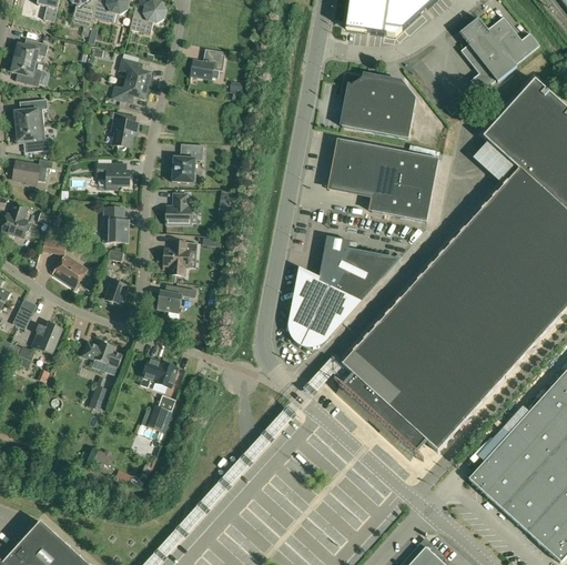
[(56,8),(57,0),(36,0),(36,2),(46,6),(43,18),(53,20),(56,8)]
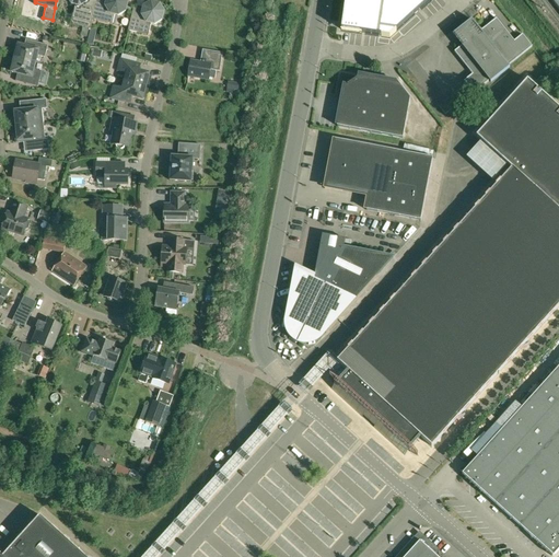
[(89,26),(91,16),(94,0),(69,0),(70,1),(73,2),(69,21),(89,26)]
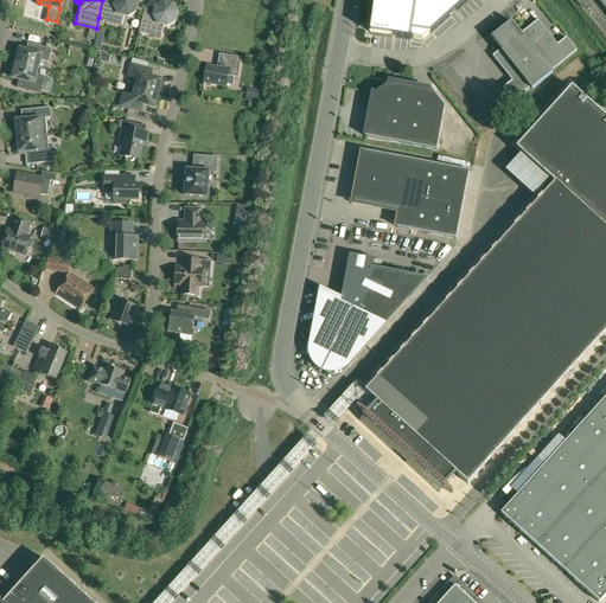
[(120,23),(122,13),(127,13),(134,8),(136,0),(102,0),(99,18),(120,23)]
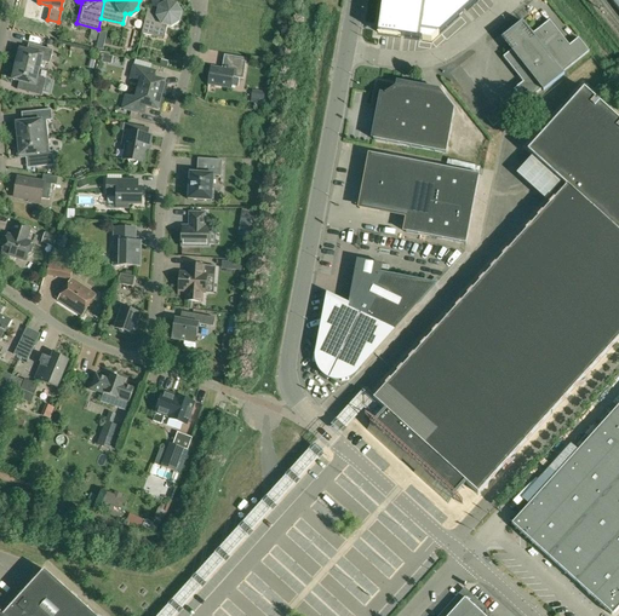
[(158,4),(156,9),(147,5),(141,30),(162,35),(166,23),(170,23),(178,18),(181,10),(176,1),(171,0),(164,0),(158,4)]
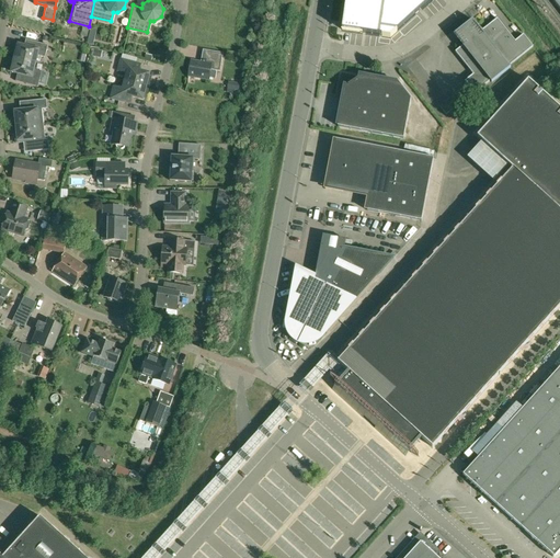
[(345,0),(341,24),(383,29),(415,0),(345,0)]
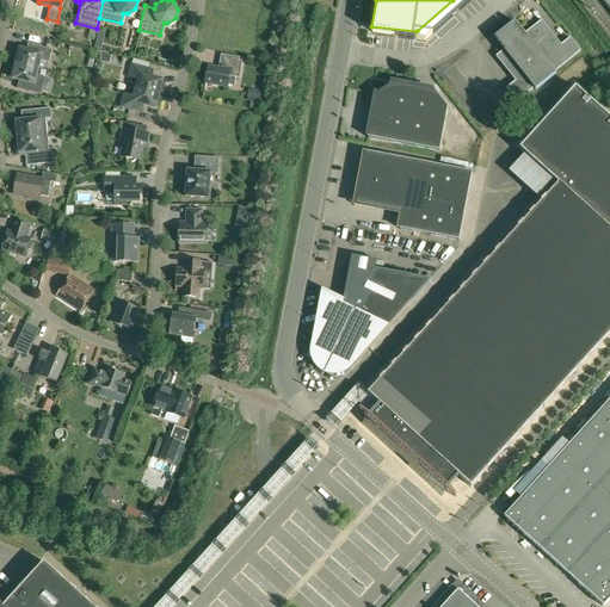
[(503,45),(494,53),(513,78),(505,85),(516,98),(534,84),(534,85),(534,86),(554,69),(553,69),(552,68),(579,47),(568,33),(560,41),(540,17),(522,31),(512,19),(513,18),(492,33),(493,35),(494,33),(503,45)]
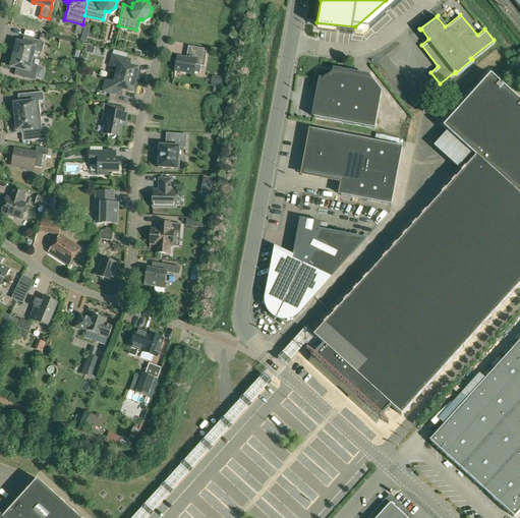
[(82,27),(79,38),(85,40),(89,29),(82,27)]
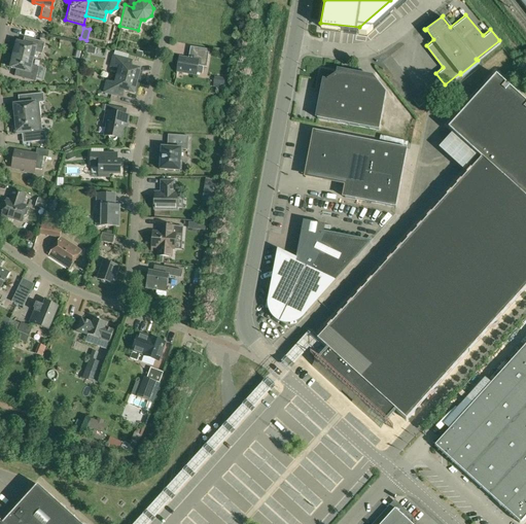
[(12,45),(11,50),(32,56),(34,49),(41,51),(44,40),(32,37),(31,43),(16,39),(15,44),(12,45)]
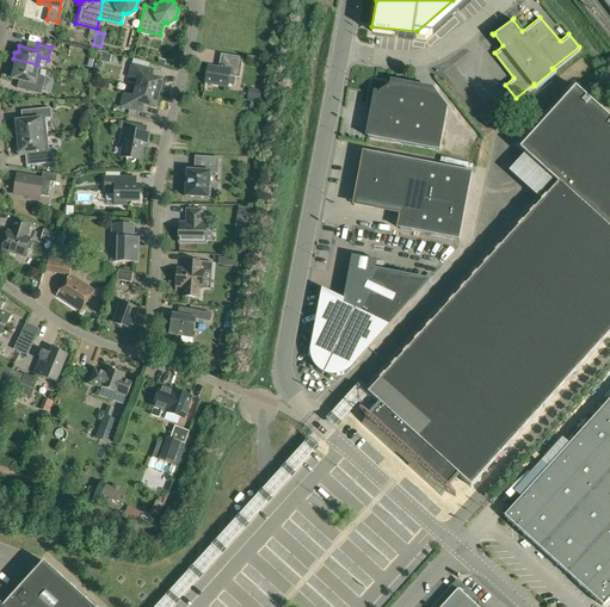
[(99,59),(109,61),(110,53),(100,50),(99,59)]
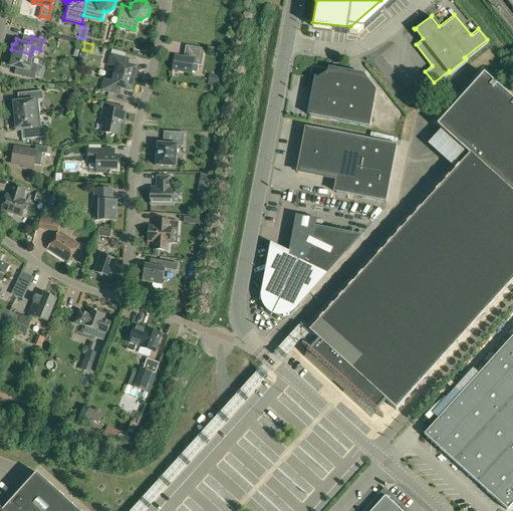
[(171,71),(172,67),(190,70),(192,61),(200,62),(203,46),(185,42),(183,54),(174,53),(171,71)]
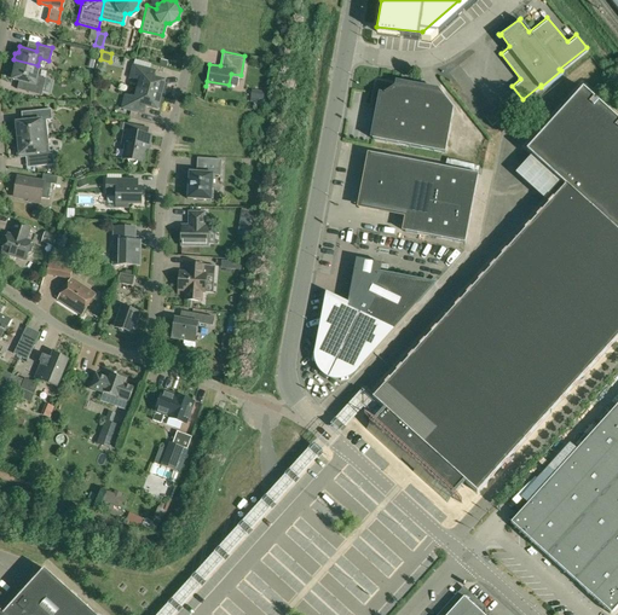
[(27,90),(40,92),(45,75),(35,73),(38,65),(13,59),(12,67),(13,69),(11,76),(28,81),(27,90)]
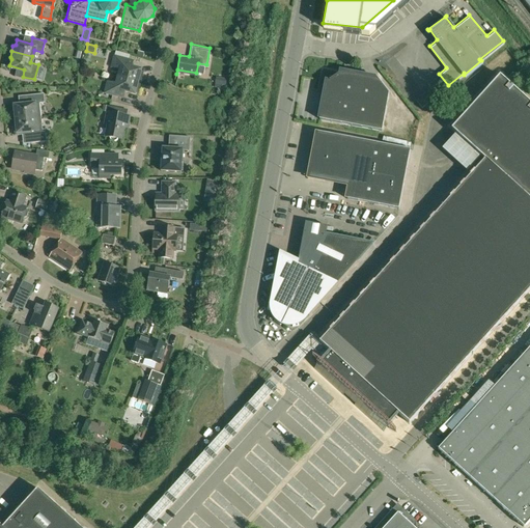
[(118,66),(116,74),(137,79),(138,77),(140,78),(142,70),(140,68),(140,66),(128,63),(129,57),(113,53),(110,64),(118,66)]
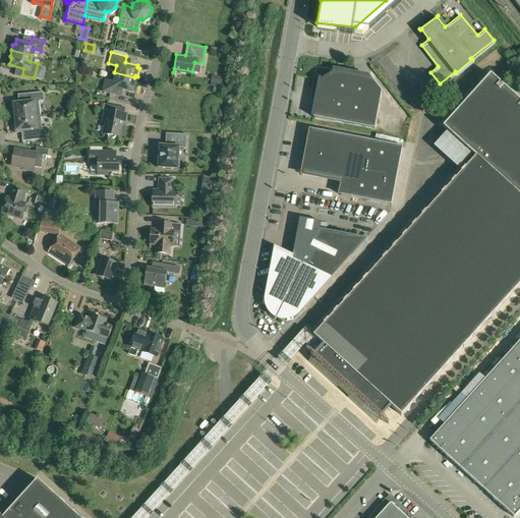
[(312,114),(373,126),(381,89),(369,74),(333,67),(320,77),(312,114)]
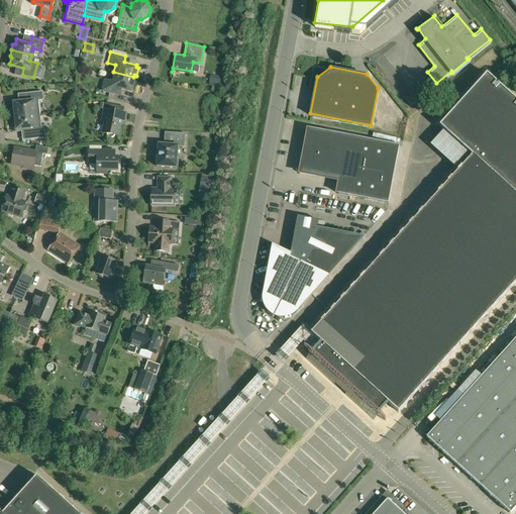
[(515,97),(486,71),(438,122),(452,135),(448,139),(453,144),(458,140),(471,151),(310,330),(319,338),(304,355),(372,417),(388,400),(397,409),(515,277),(515,97)]
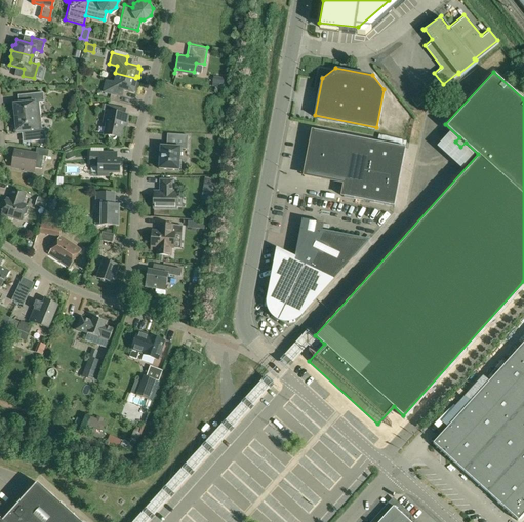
[(105,78),(103,89),(118,93),(119,87),(132,90),(133,88),(134,89),(136,81),(135,80),(135,78),(115,73),(113,80),(105,78)]
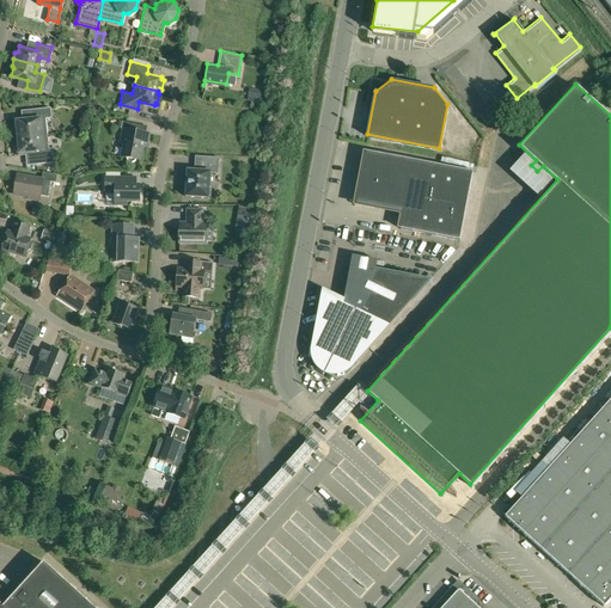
[(16,126),(17,134),(46,131),(44,116),(50,115),(49,105),(30,108),(31,114),(12,116),(13,127),(16,126)]
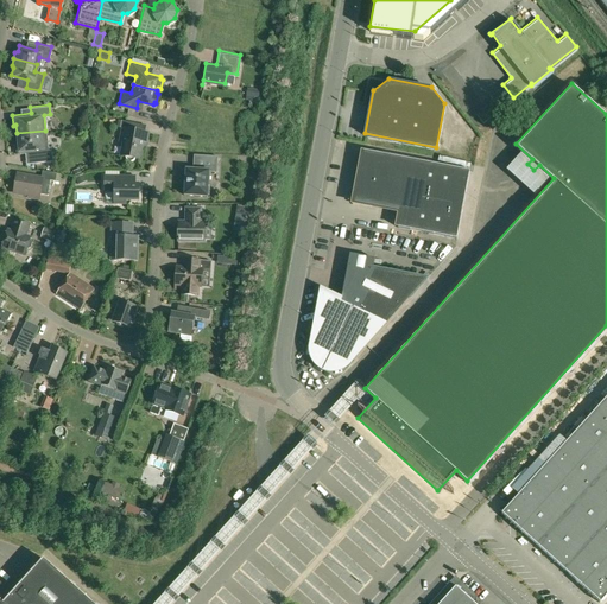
[(119,125),(121,126),(120,134),(124,134),(120,153),(124,154),(125,157),(127,158),(130,159),(132,158),(133,156),(138,157),(141,138),(145,139),(146,129),(133,127),(134,120),(120,118),(119,125)]
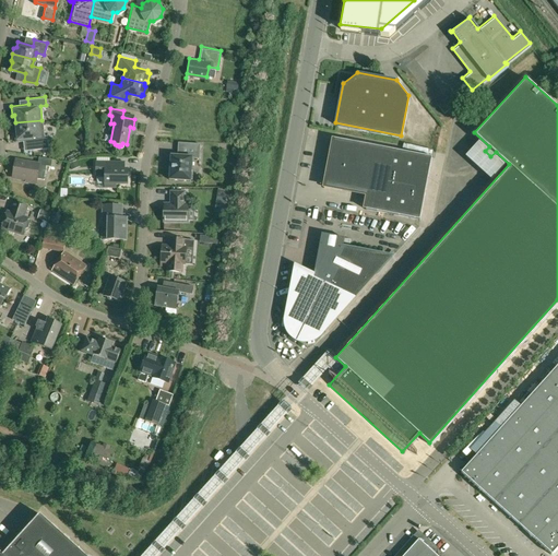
[(44,134),(42,120),(15,122),(15,130),(13,131),(14,140),(30,138),(31,140),(32,148),(48,146),(46,133),(44,134)]
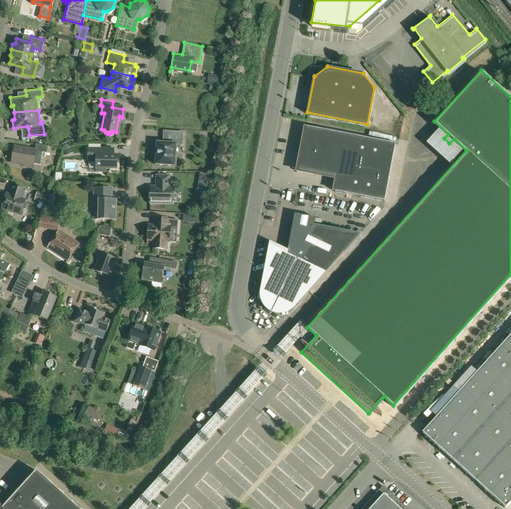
[(297,167),(316,171),(341,176),(338,189),(334,188),(334,189),(383,198),(394,141),(305,124),(305,125),(299,158),(298,158),(297,167)]
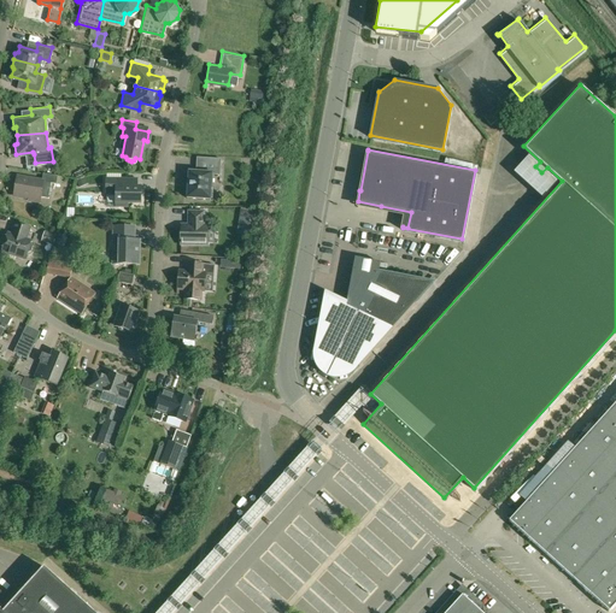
[(186,196),(210,198),(210,195),(211,195),(212,187),(211,187),(212,171),(220,172),(221,157),(195,154),(195,169),(187,168),(186,196)]
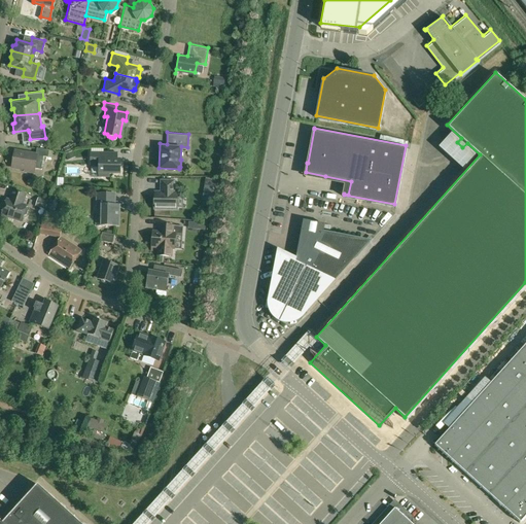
[(11,165),(13,165),(14,167),(21,168),(22,167),(24,167),(24,169),(33,171),(33,166),(40,167),(42,154),(47,154),(48,148),(36,146),(35,152),(13,148),(11,165)]
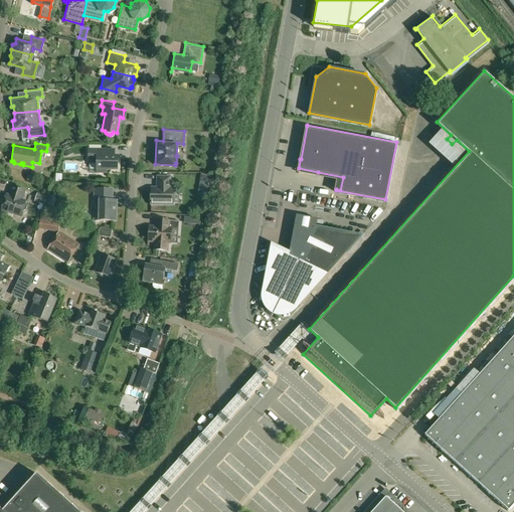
[(62,148),(65,154),(72,151),(69,145),(62,148)]
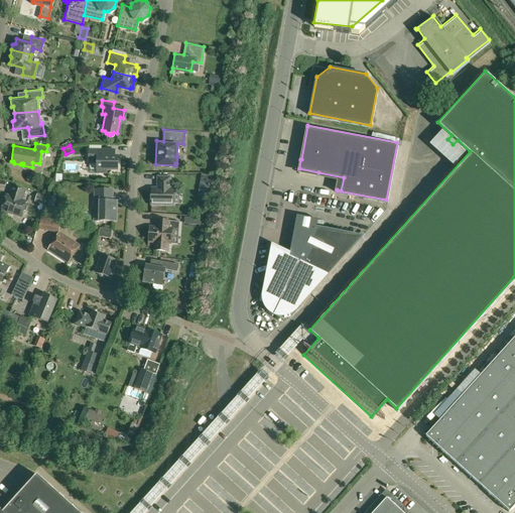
[(117,154),(114,154),(114,147),(88,146),(87,158),(96,158),(96,170),(106,170),(106,167),(116,167),(117,154)]
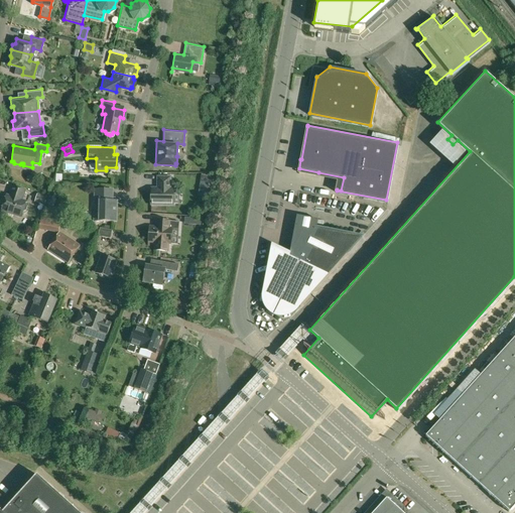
[(209,173),(201,172),(199,179),(208,181),(209,173)]
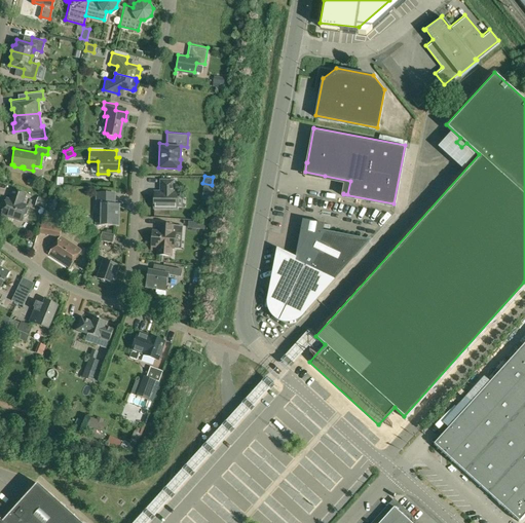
[(152,189),(152,206),(176,206),(176,190),(172,190),(172,178),(160,178),(160,185),(161,185),(161,189),(152,189)]
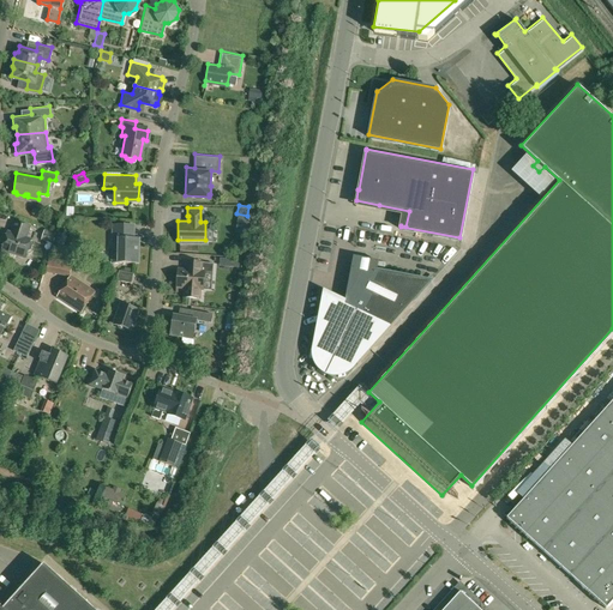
[(24,235),(29,223),(14,218),(10,230),(6,229),(0,247),(24,254),(26,247),(28,248),(29,247),(31,242),(30,240),(29,239),(29,237),(24,235)]
